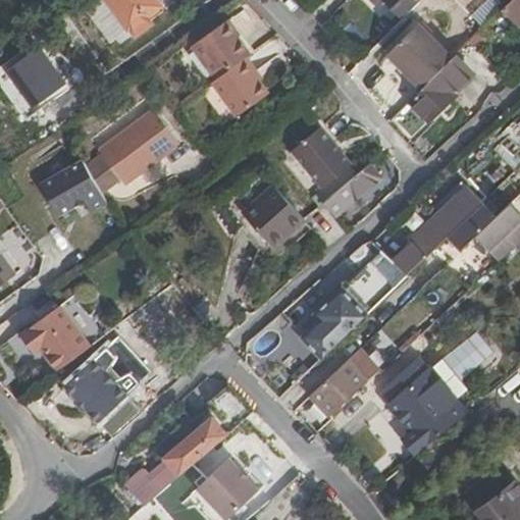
[(142,17),(155,7),(149,0),(103,0),(125,30),(142,17)]
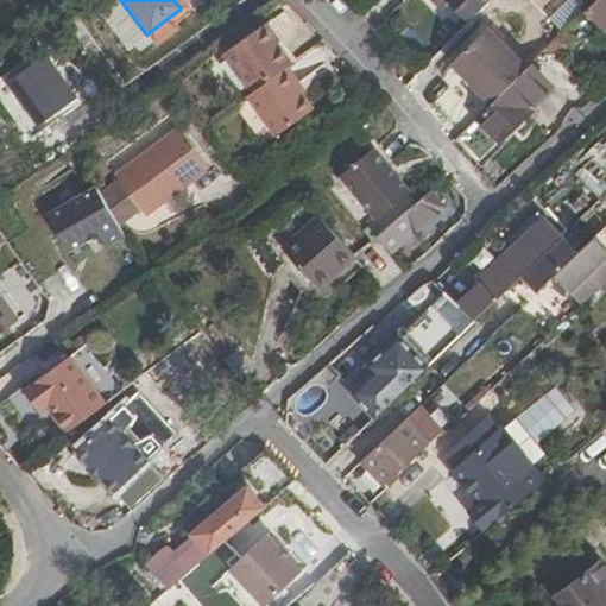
[(455,0),(472,16),(486,0),(455,0)]
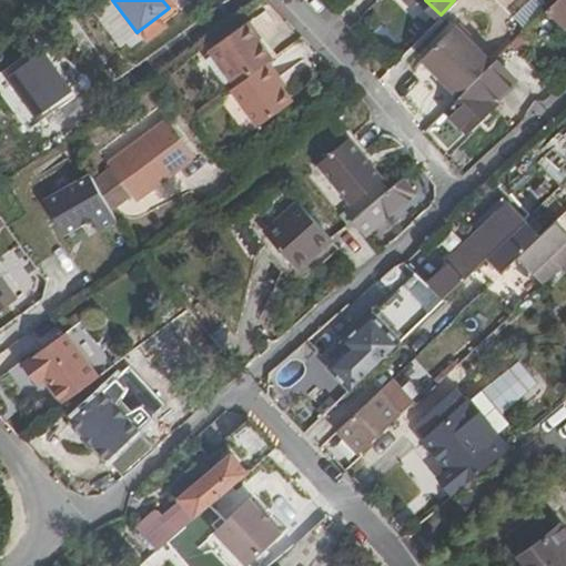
[(565,21),(565,0),(551,0),(545,7),(564,24),(565,21)]
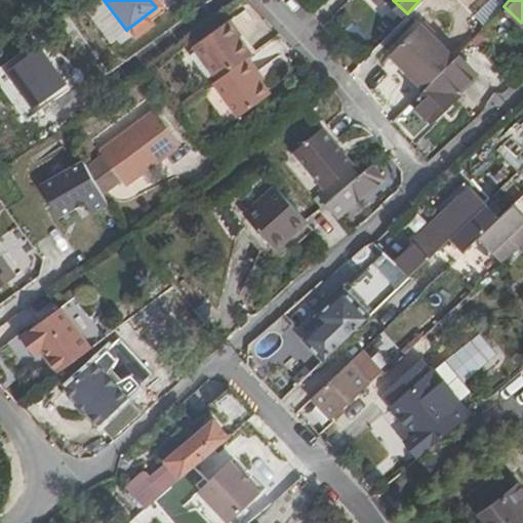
[(196,38),(220,71),(247,51),(253,47),(229,13),(196,38)]
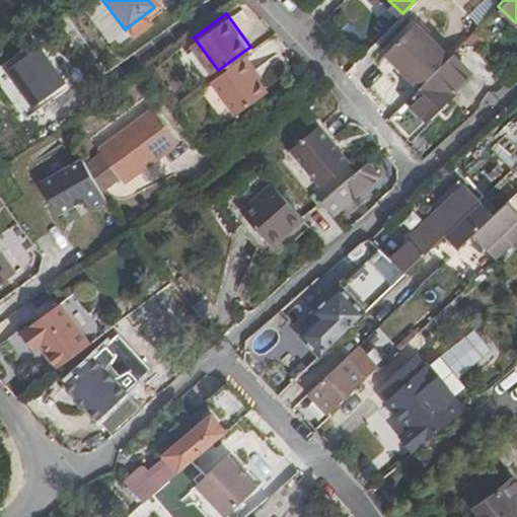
[(141,17),(125,29),(130,37),(146,23),(141,17)]
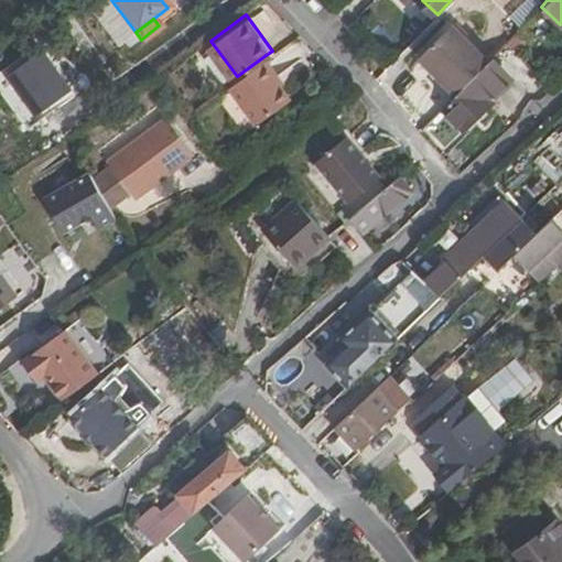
[(487,62),(490,58),(453,21),(449,24),(487,62)]
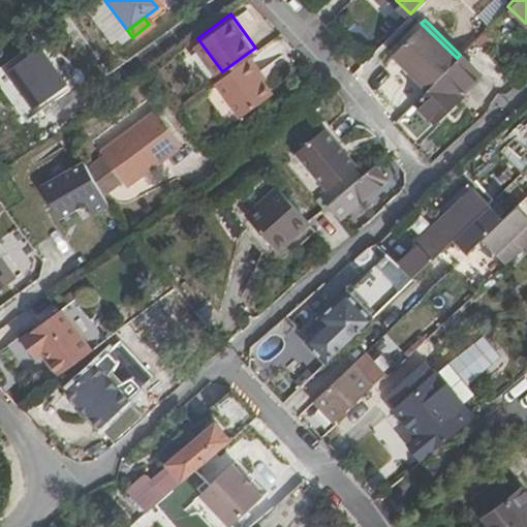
[(425,90),(457,58),(421,23),(390,55),(425,90)]
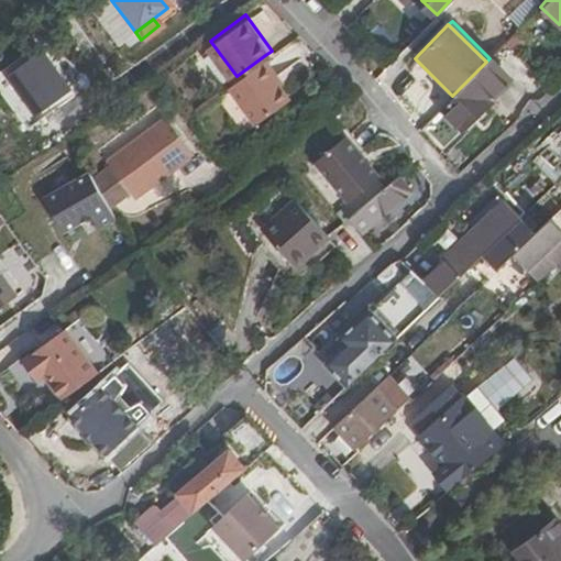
[(504,42),(513,51),(530,32),(523,24),(504,42)]
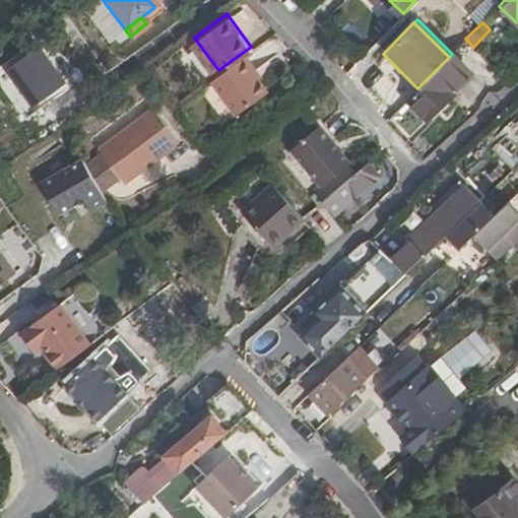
[(452,54),(465,67),(479,54),(473,47),(465,39),(452,54)]
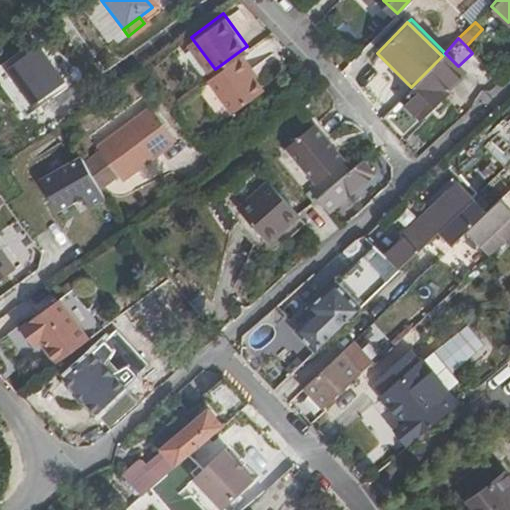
[(14,60),(29,107),(71,93),(56,46),(14,60)]
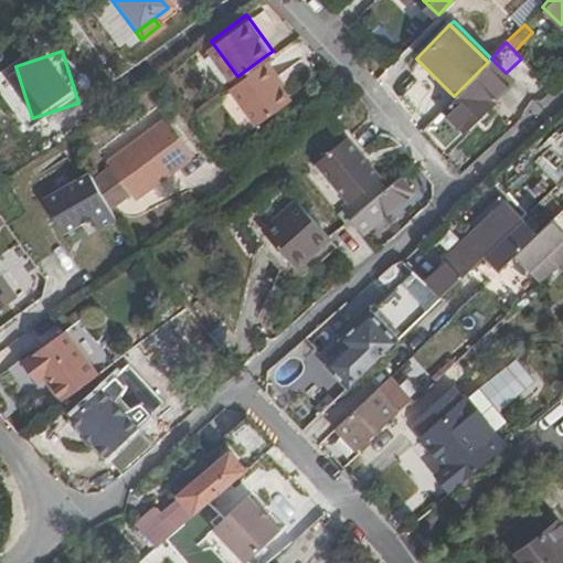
[(265,110),(293,91),(266,55),(237,76),(233,80),(258,116),(265,110)]
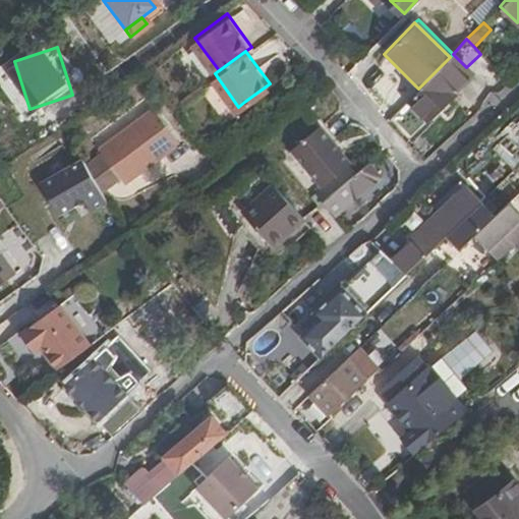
[(418,89),(405,102),(424,121),(453,93),(450,90),(459,80),(462,83),(470,74),(467,72),(469,70),(466,67),(453,54),(450,57),(418,89)]
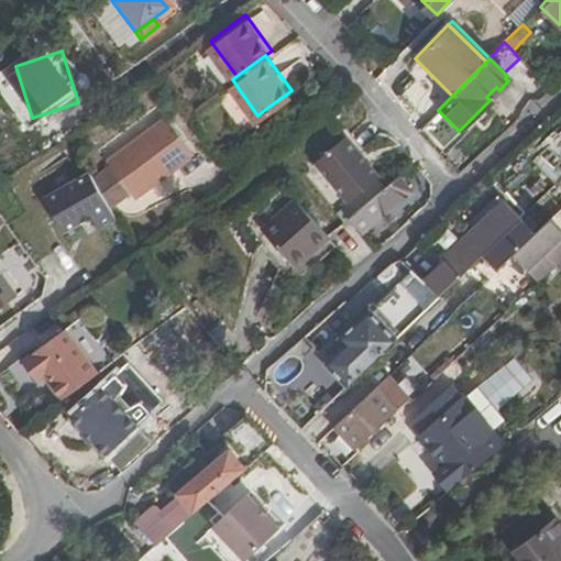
[(490,100),(499,90),(496,87),(486,97),(490,100)]
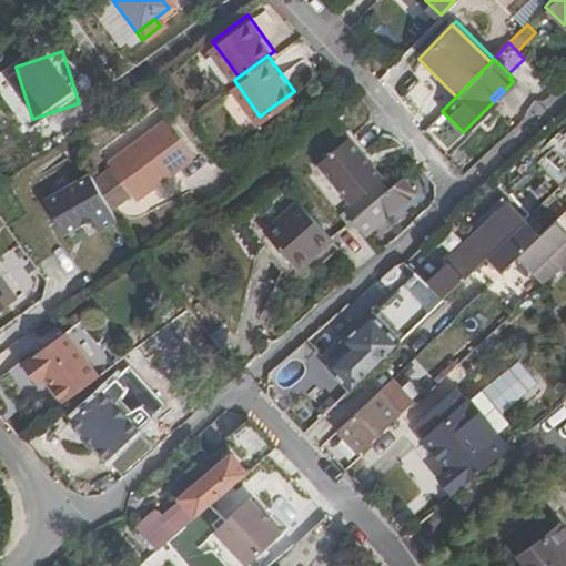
[(192,157),(164,120),(105,163),(132,200),(192,157)]
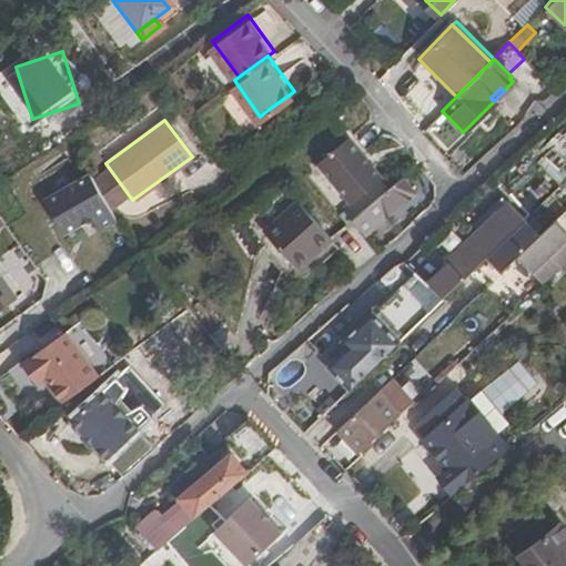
[(565,137),(538,159),(555,179),(565,170),(565,137)]
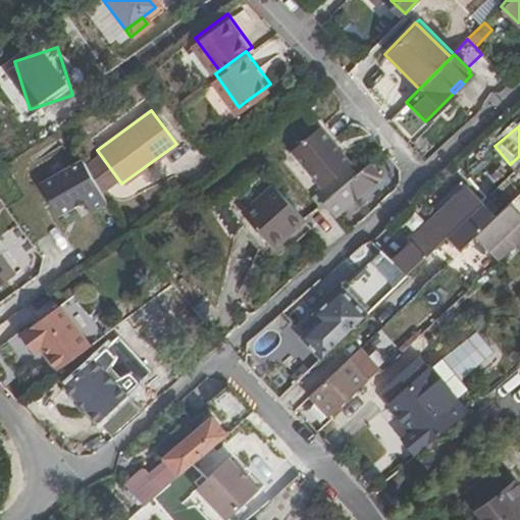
[(351,164),(321,128),(293,151),(322,188),(351,164)]
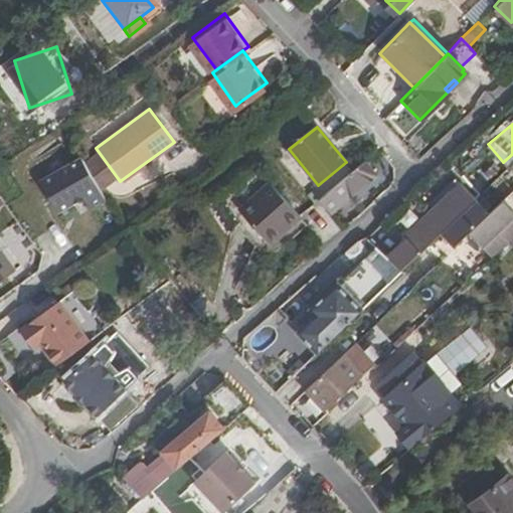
[(100,201),(111,192),(84,157),(51,181),(72,210),(94,195),(100,201)]
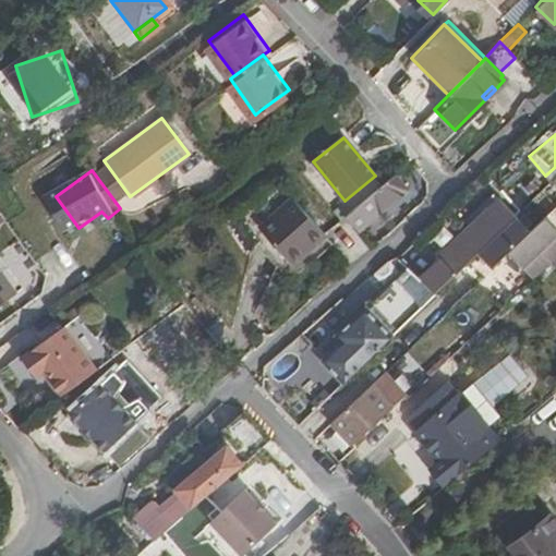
[(406,186),(395,173),(382,184),(350,210),(361,225),(406,186)]
